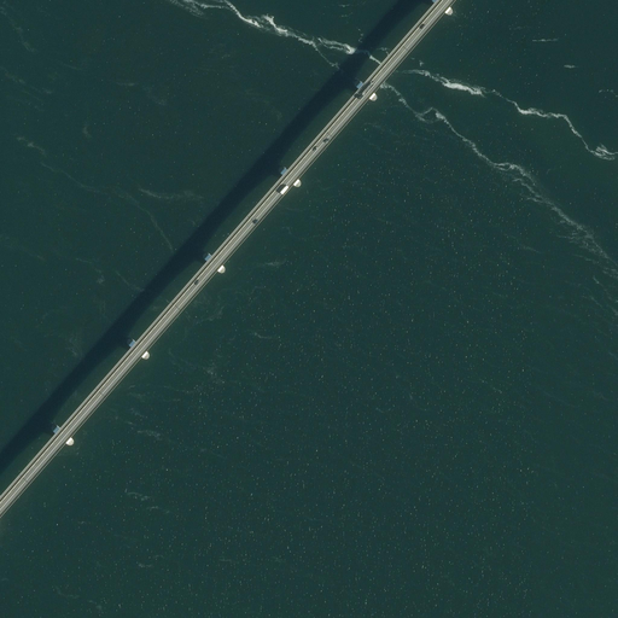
[(452,9),(441,0),(430,0),(447,15),(448,15),(449,16),(450,15),(452,15),(453,13),(453,11),(453,10),(452,9)]
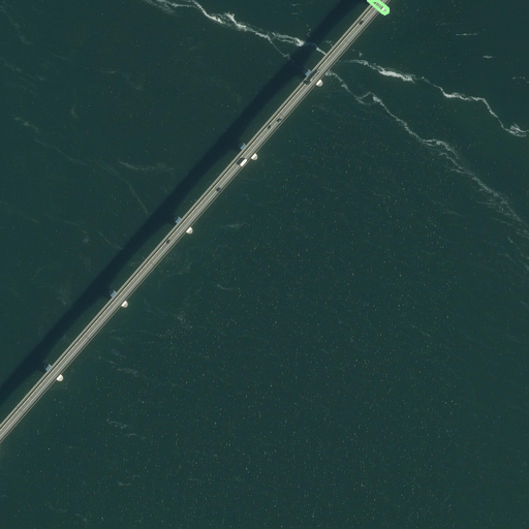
[(321,82),(308,69),(307,68),(305,68),(304,68),(303,69),(303,70),(303,71),(303,72),(304,73),(317,86),(318,87),(319,87),(320,87),(321,86),(322,85),(322,84),(322,83),(321,82)]
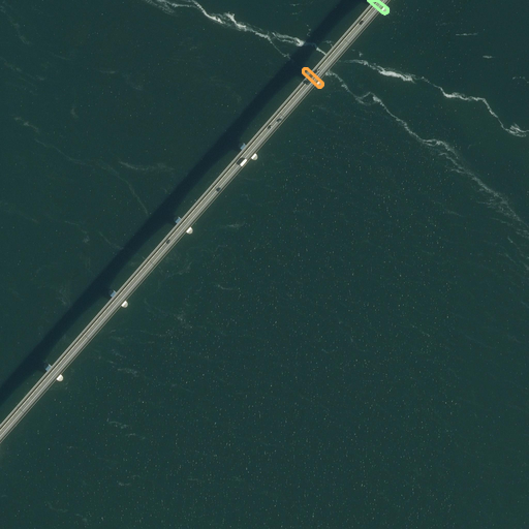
[(256,155),(243,143),(242,142),(241,142),(239,142),(239,143),(238,144),(238,145),(238,147),(239,148),(252,160),(253,160),(254,160),(256,160),(257,159),(257,158),(257,157),(257,156),(256,155)]
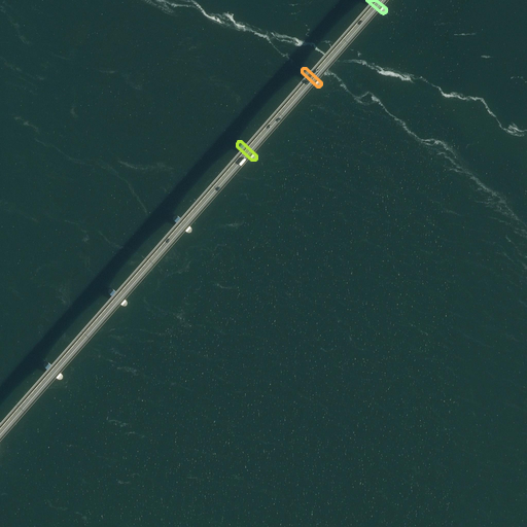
[(191,227),(178,215),(177,215),(176,215),(174,215),(173,216),(173,217),(173,218),(173,219),(174,220),(187,233),(188,234),(189,234),(190,233),(191,233),(192,232),(192,230),(192,229),(191,227)]
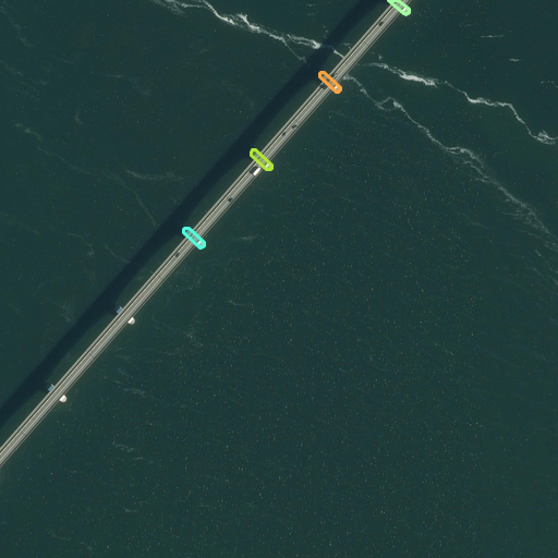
[(135,318),(120,305),(119,305),(118,305),(117,305),(116,306),(114,307),(114,308),(114,310),(116,311),(131,324),(132,325),(133,325),(134,324),(135,324),(135,323),(136,320),(135,319),(135,318)]
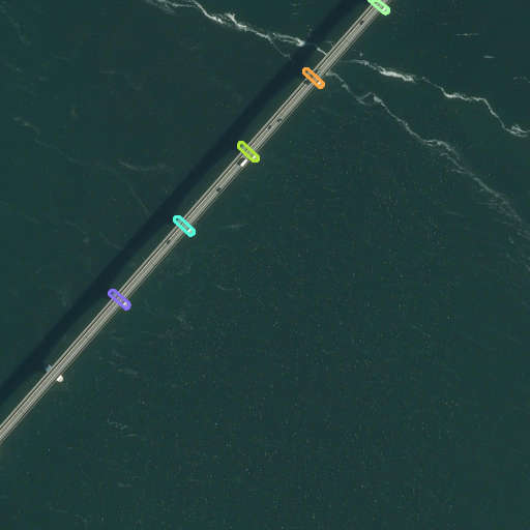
[(63,377),(50,364),(49,364),(47,363),(46,364),(45,364),(45,365),(43,367),(45,369),(46,370),(59,382),(60,382),(61,383),(62,382),(63,382),(64,380),(64,379),(64,378),(63,377)]
